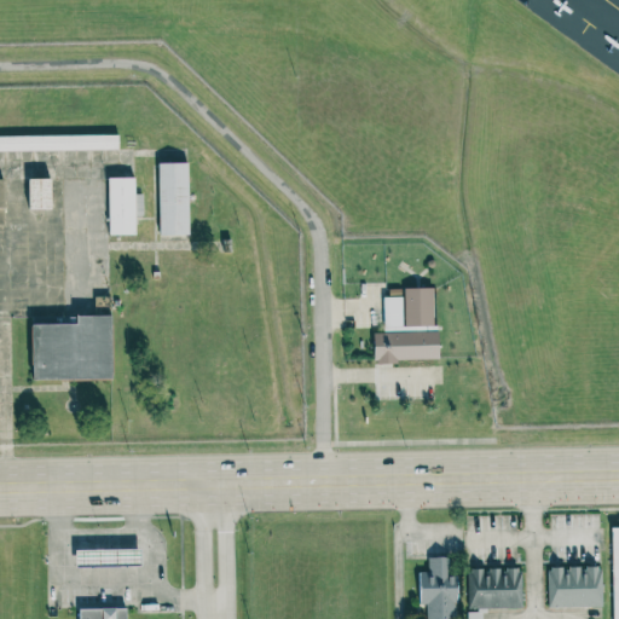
[(0,137),(121,137),(121,151),(0,152),(0,137)]
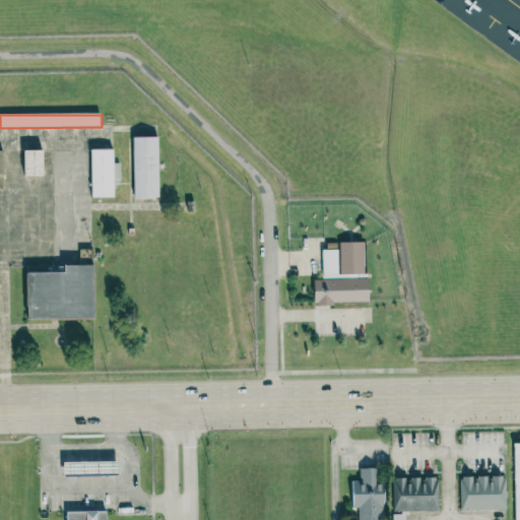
[(136,139),(159,139),(160,201),(137,202),(136,139)]
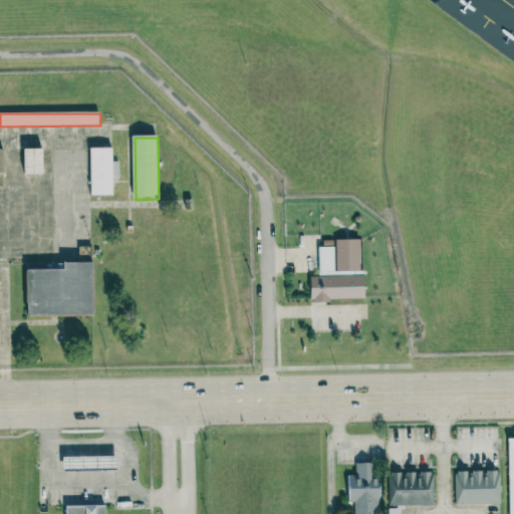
[(26,151),(46,151),(47,177),(26,177),(26,151)]
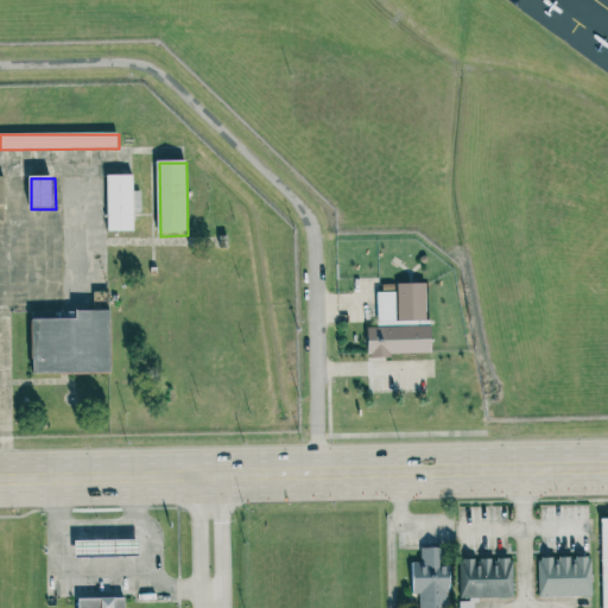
[(109,179),(135,179),(135,192),(143,192),(144,222),(137,221),(137,233),(109,233),(109,179)]
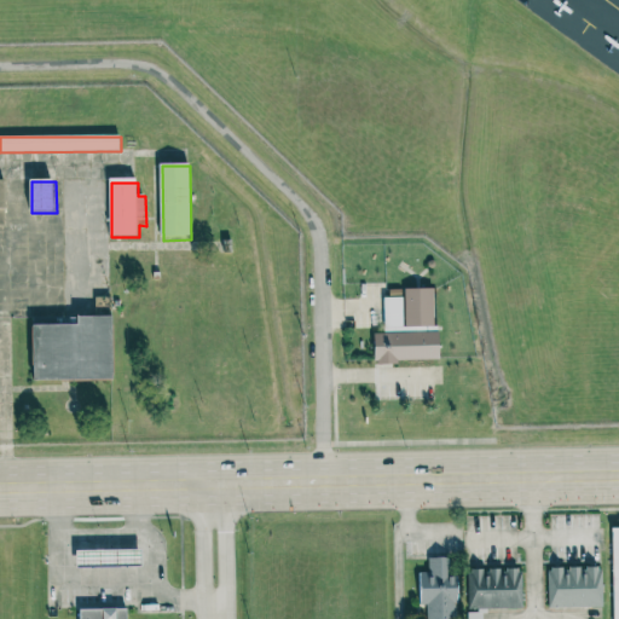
[(433,288),(385,289),(386,333),(434,331),(433,288)]
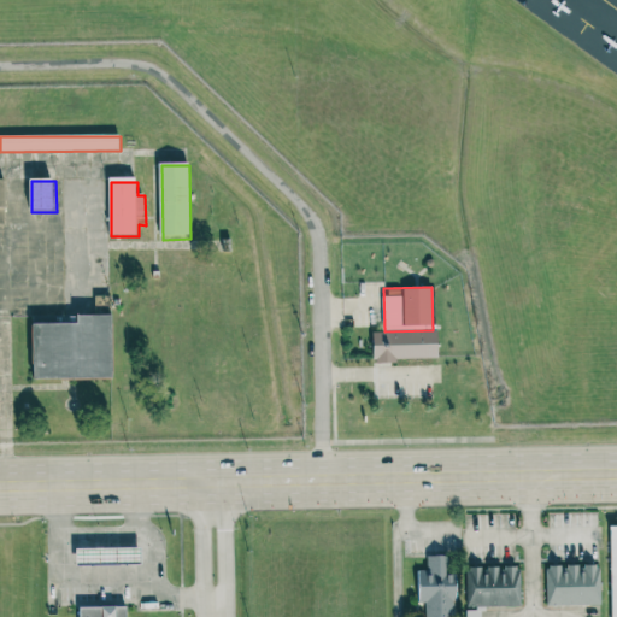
[(31,313),(110,312),(111,381),(31,381),(31,313)]
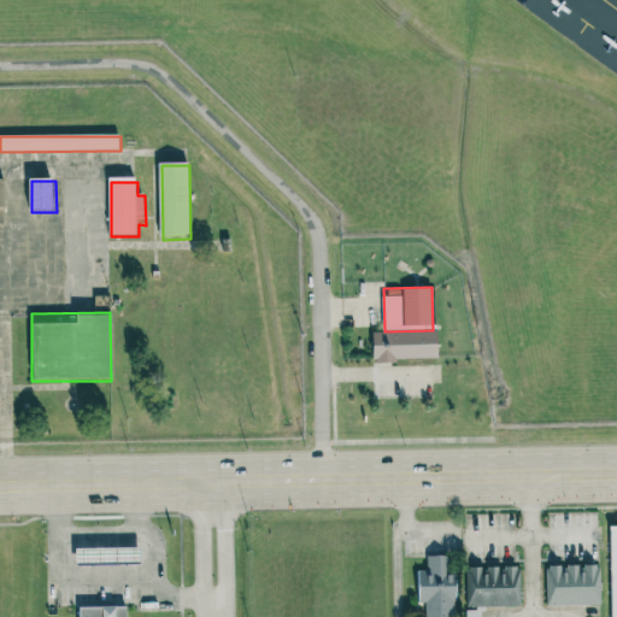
[(372,333),(372,360),(436,359),(436,330),(372,333)]
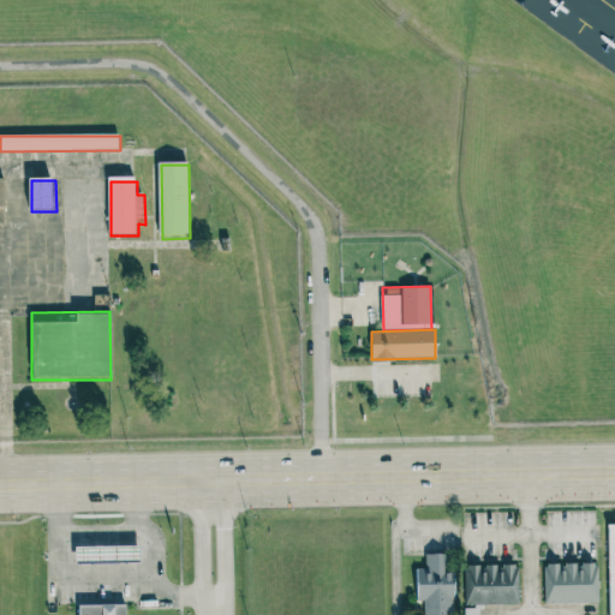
[(139,545),(75,547),(75,565),(139,563),(139,545)]
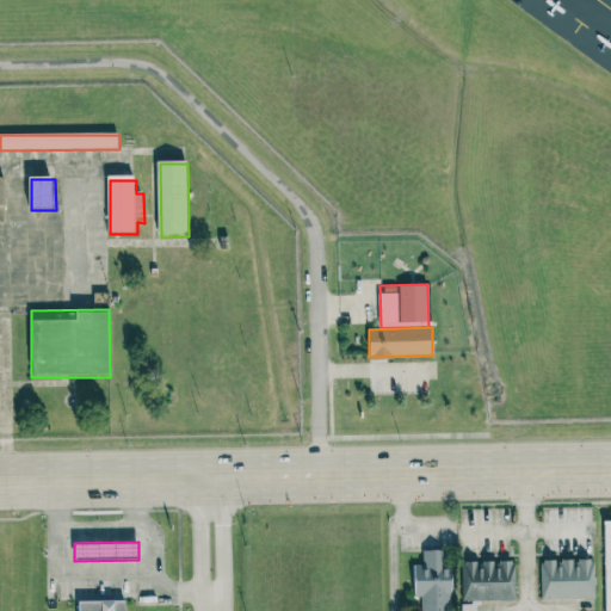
[(413,565),(413,597),(420,597),(420,610),(450,610),(450,567),(442,567),(442,550),(423,550),(423,565),(413,565)]
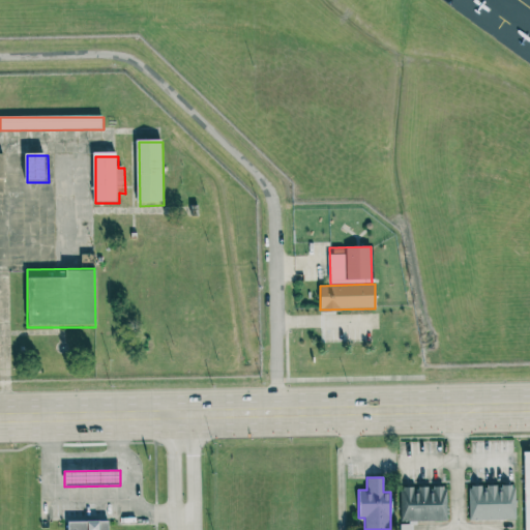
[(516,520),(514,486),(468,487),(469,520),(516,520)]
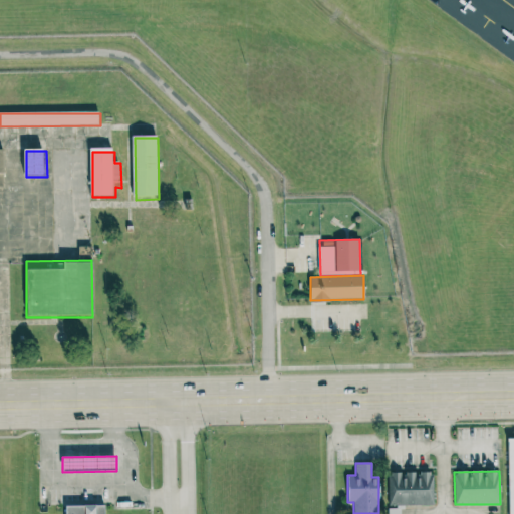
[(389,506),(434,505),(433,472),(403,473),(388,473),(389,506)]
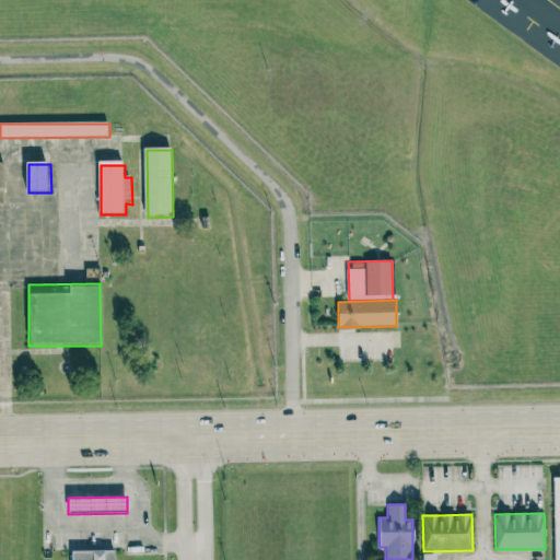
[(114,559),(114,550),(71,551),(70,559),(114,559)]
